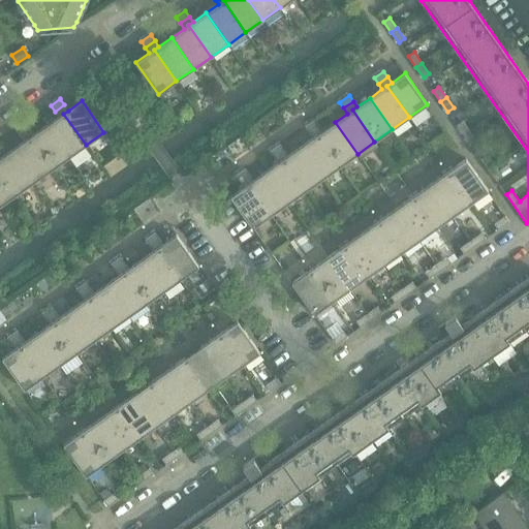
[(59,117),(47,126),(68,157),(86,145),(63,114),(68,111),(64,104),(55,112),(59,117)]
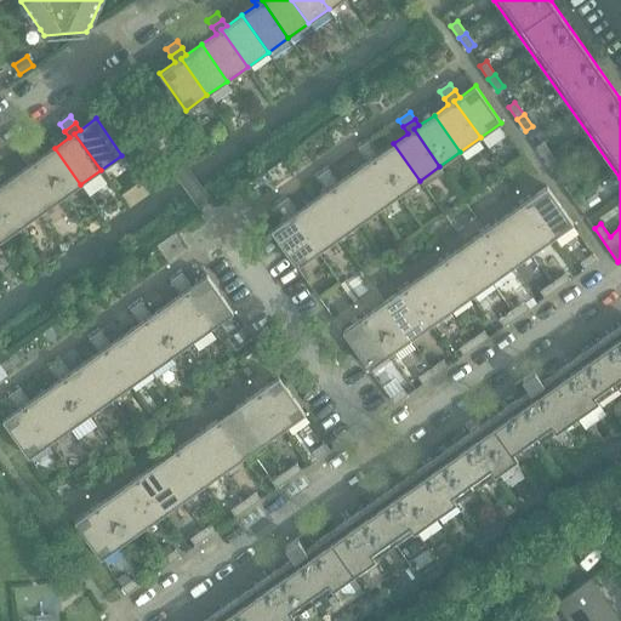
[(369,141),(358,148),(363,155),(374,147),(369,141)]
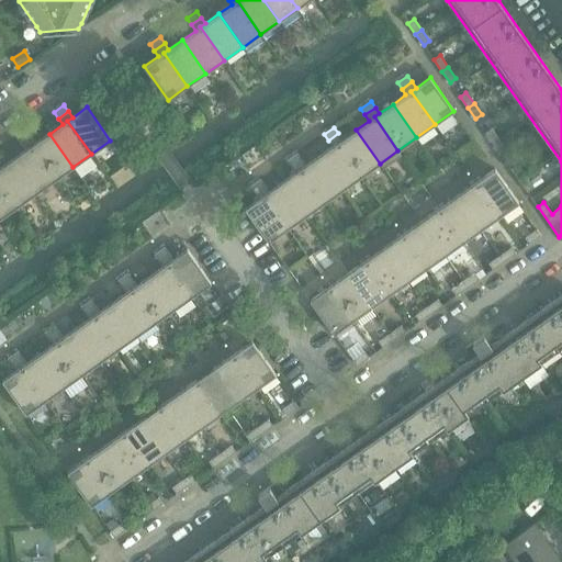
[(485,133),(494,144),(499,139),(492,128),(485,133)]
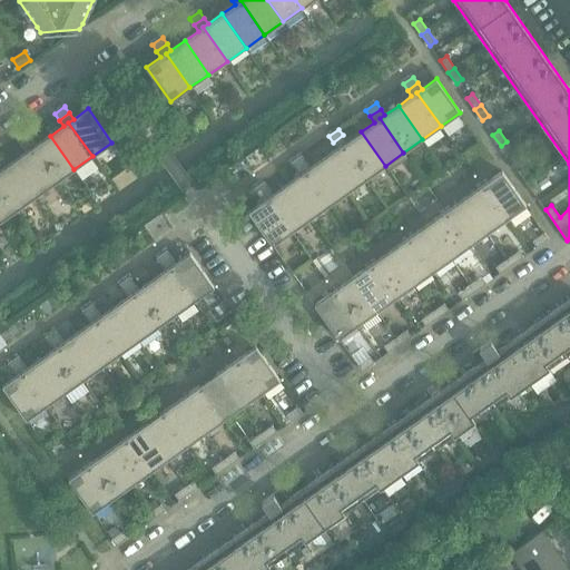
[(347,141),(342,145),(366,178),(385,166),(361,131),(347,141)]
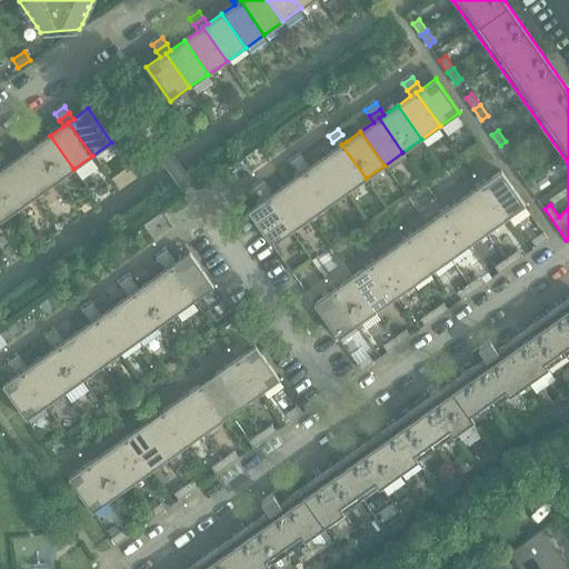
[(28,132),(18,140),(22,146),(32,139),(28,132)]
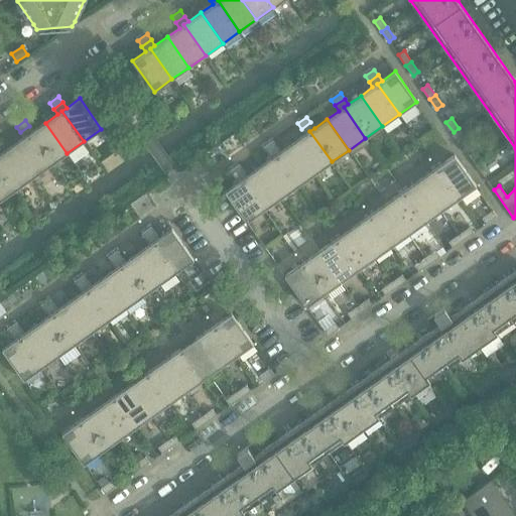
[(305,134),(293,143),(315,173),(332,161),(309,131),(314,128),(310,122),(301,129),(305,134)]
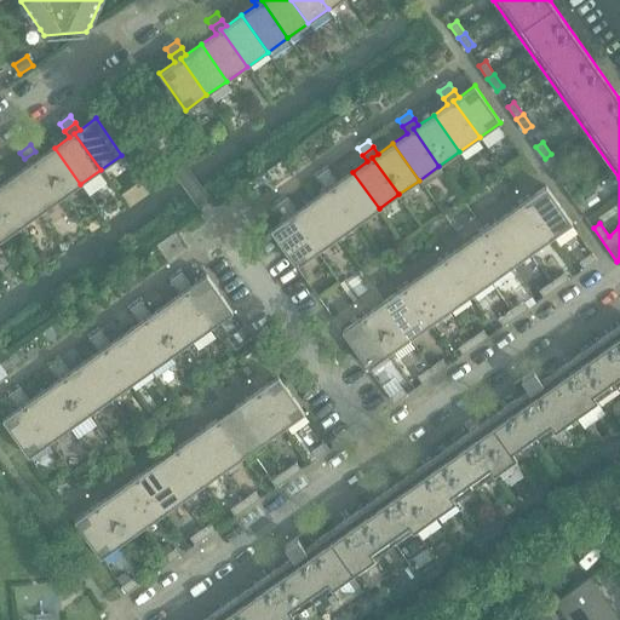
[(40,158),(34,161),(61,199),(80,184),(55,148),(40,158)]
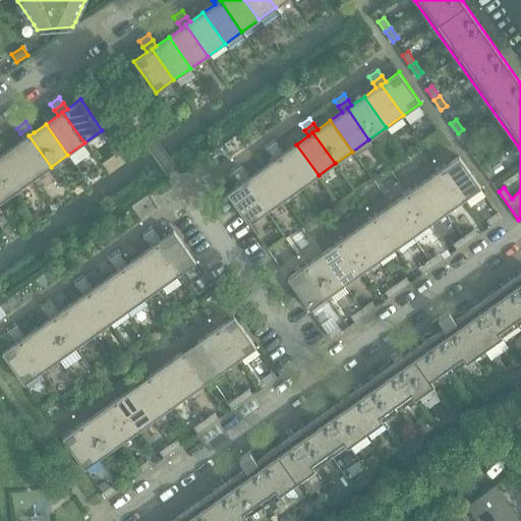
[(24,139),(11,148),(34,179),(51,167),(29,135),(34,132),(30,127),(20,133),(24,139)]
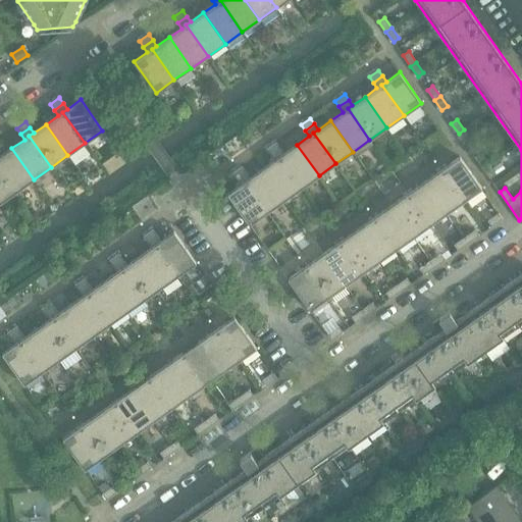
[(464,129),(459,134),(466,145),(471,141),(464,129)]
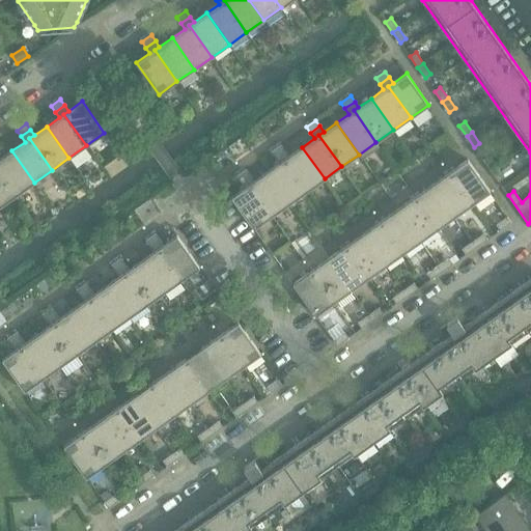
[(281,144),(271,151),(275,158),(285,150),(281,144)]
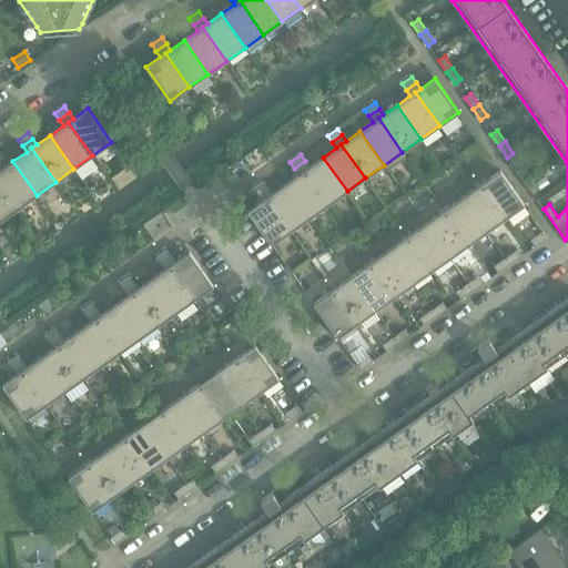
[(308,168),(304,171),(327,204),(347,191),(323,158),(308,168)]
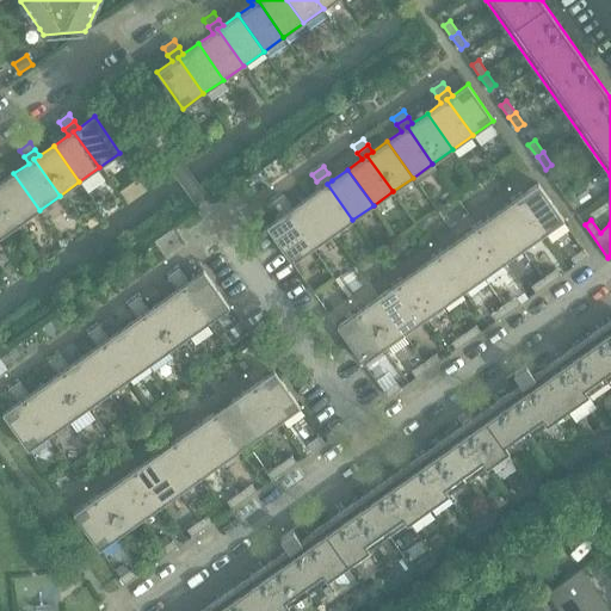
[(0,183),(0,197),(19,224),(39,210),(13,173),(0,183)]
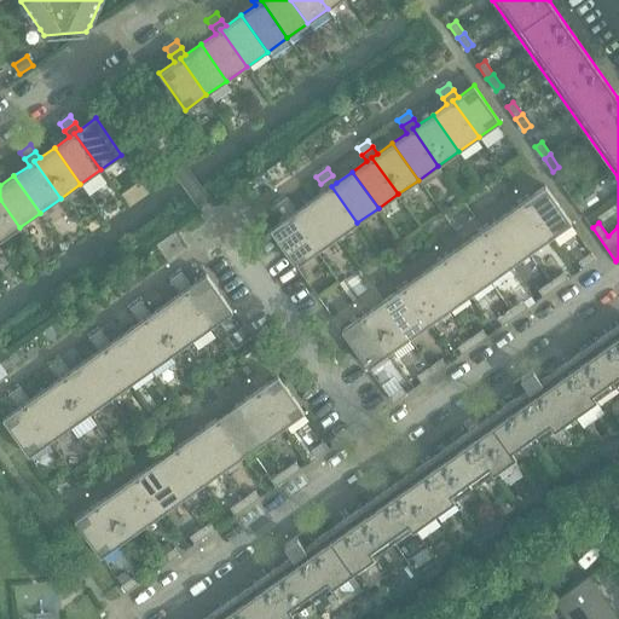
[(325,190),(311,201),(337,237),(357,223),(331,186),(336,183),(333,175),(320,184),(325,190)]
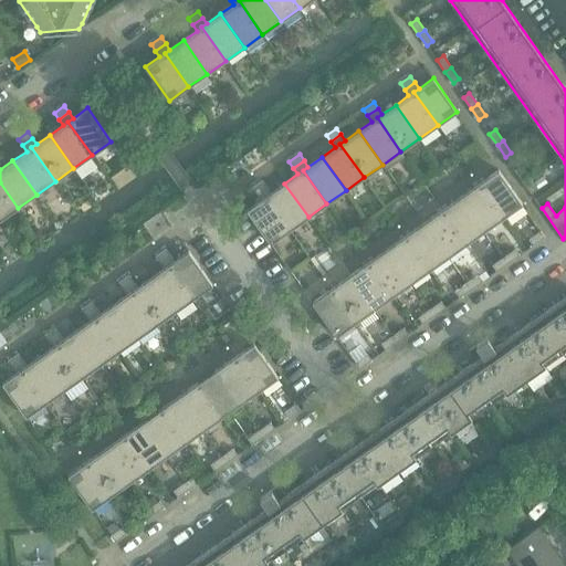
[(515,170),(523,182),(530,178),(521,166),(515,170)]
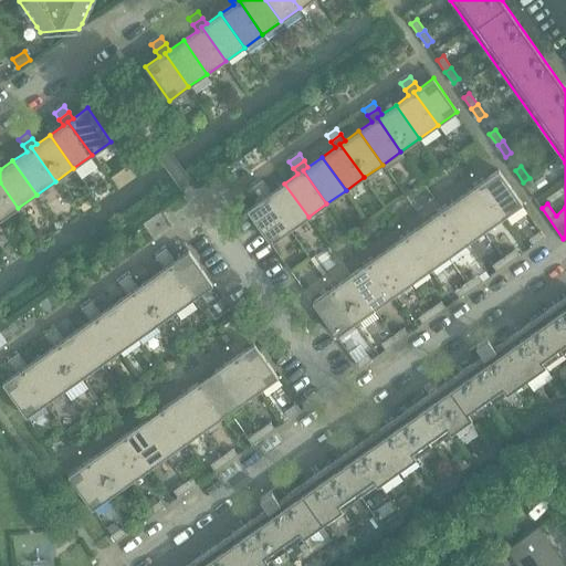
[(499,170),(480,184),(504,217),(522,203),(499,170)]
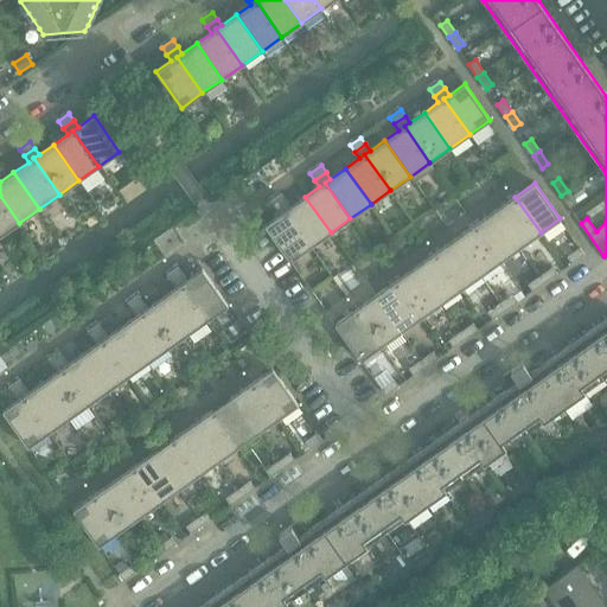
[(251,184),(243,190),(248,197),(256,191),(251,184)]
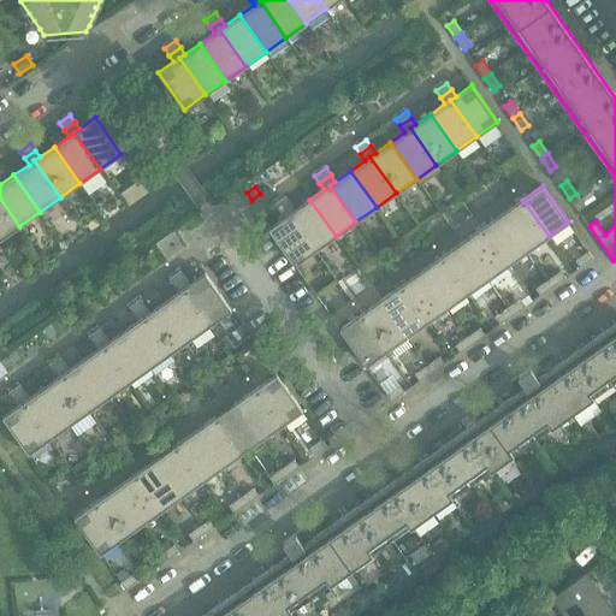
[(576,194),(569,199),(578,211),(585,206),(576,194)]
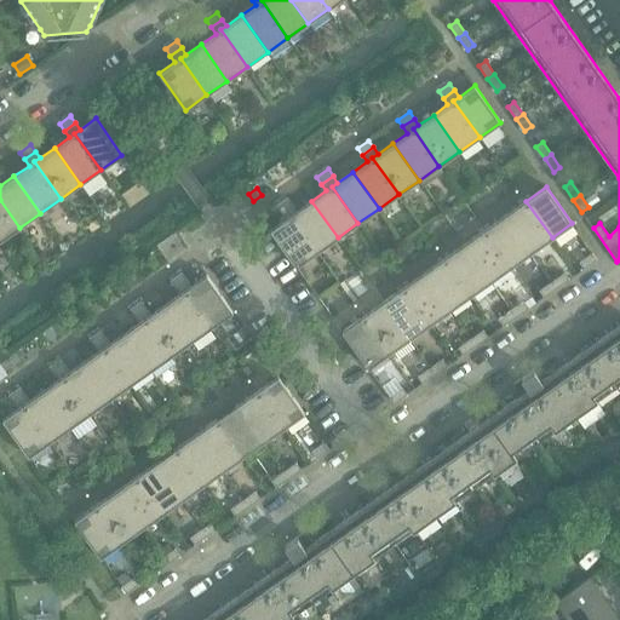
[(287,197),(276,206),(281,212),(292,205),(287,197)]
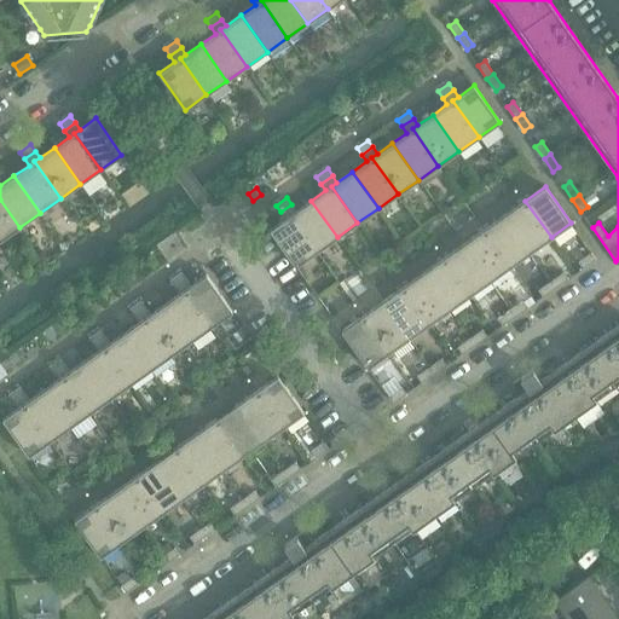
[(0,239),(19,227),(0,200),(0,239)]
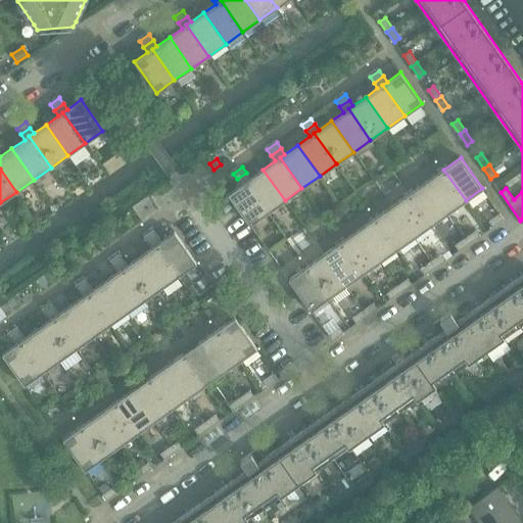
[(250,178),(246,181),(268,212),(285,200),(263,170),(250,178)]
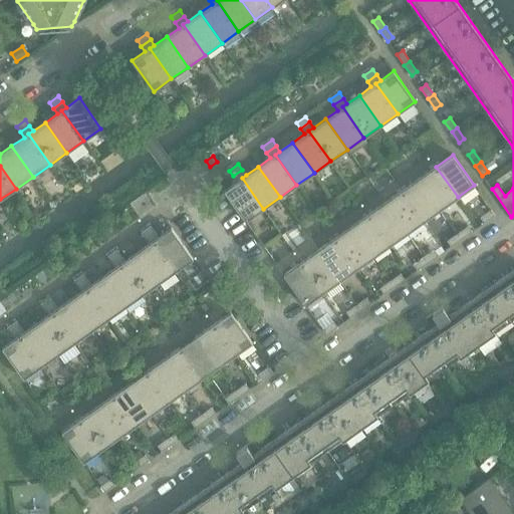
[(436,167),(419,179),(441,209),(458,197),(436,167)]
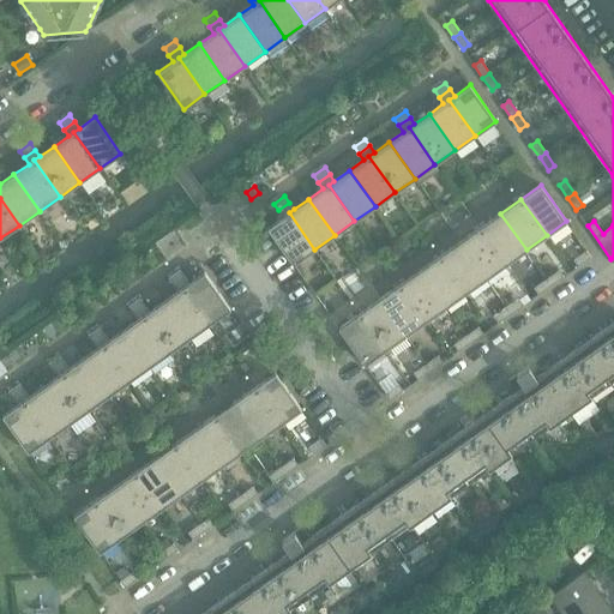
[(283,217),(268,228),(294,264),(314,250),(289,212),(294,209),(289,203),(278,210),(283,217)]
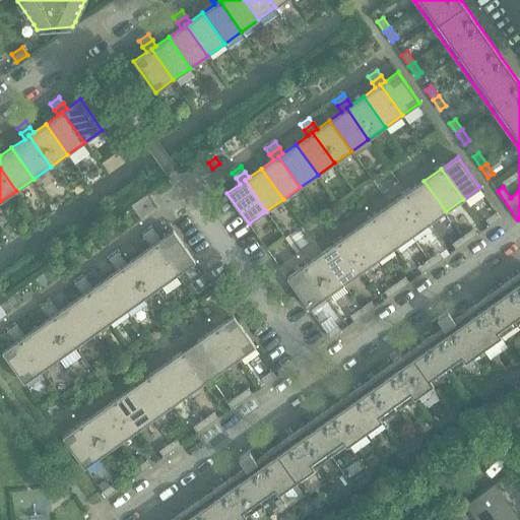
[(424,181),(406,193),(429,223),(446,211),(424,181)]
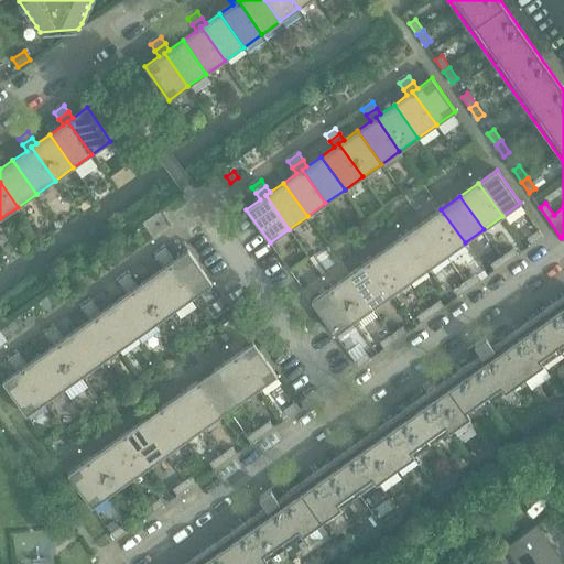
[(441,209),(422,223),(446,256),(465,242),(441,209)]
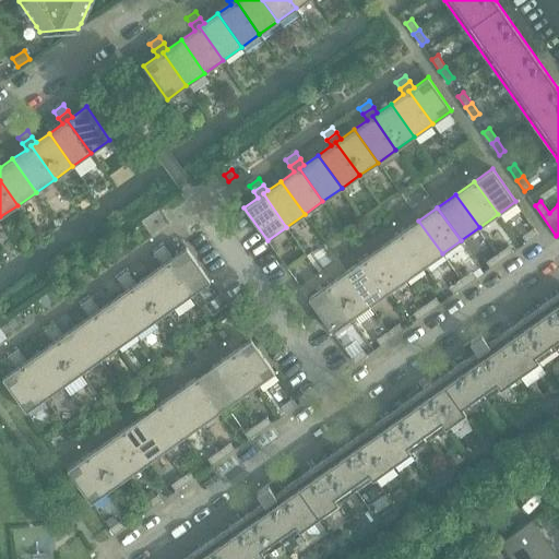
[(418,221),(401,234),(424,266),(442,253),(418,221)]
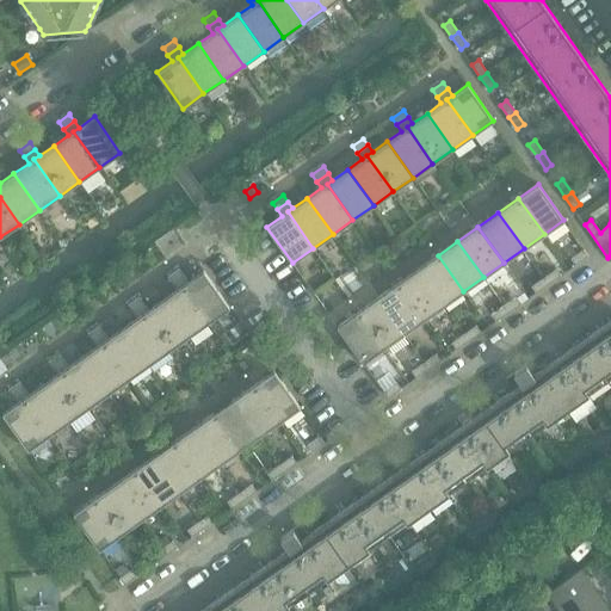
[(584,250),(571,258),(575,265),(588,257),(584,250)]
